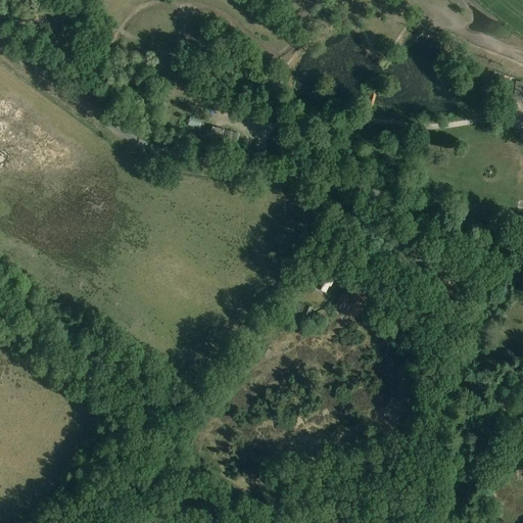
[(492,72),(480,67),(477,76),(489,79),(492,72)]
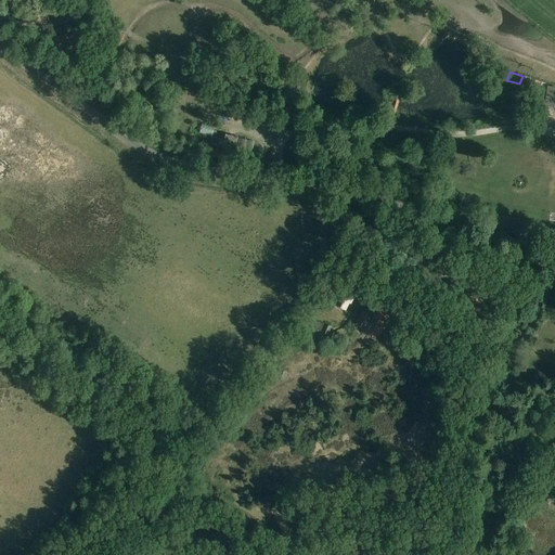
[(499,164),(499,168),(503,169),(503,172),(513,172),(513,164),(499,164)]
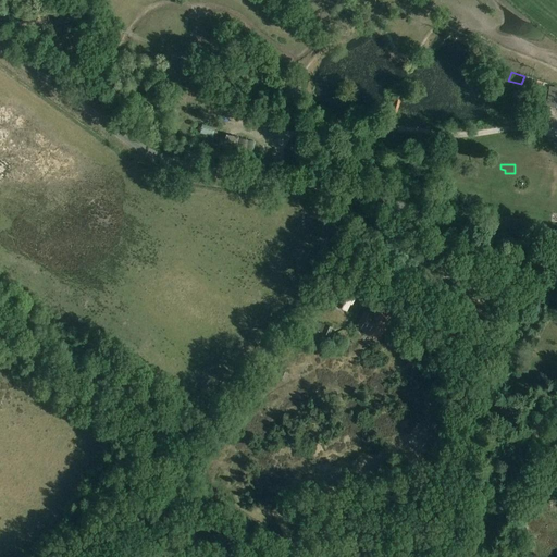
[(354,305),(359,293),(345,285),(335,306),(348,312),(351,305),(354,305)]
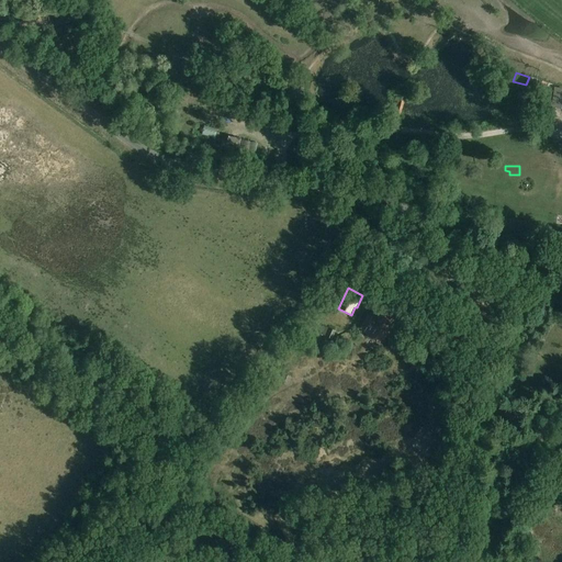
[(397,318),(386,313),(389,308),(383,306),(377,317),(373,316),(372,318),(368,315),(361,328),(366,330),(366,332),(369,333),(368,335),(381,341),(389,327),(392,328),(397,318)]
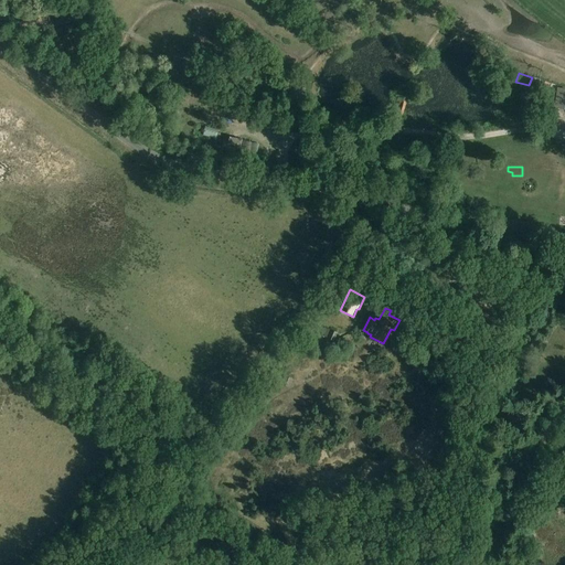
[(336,341),(338,332),(324,328),(321,337),(336,341)]
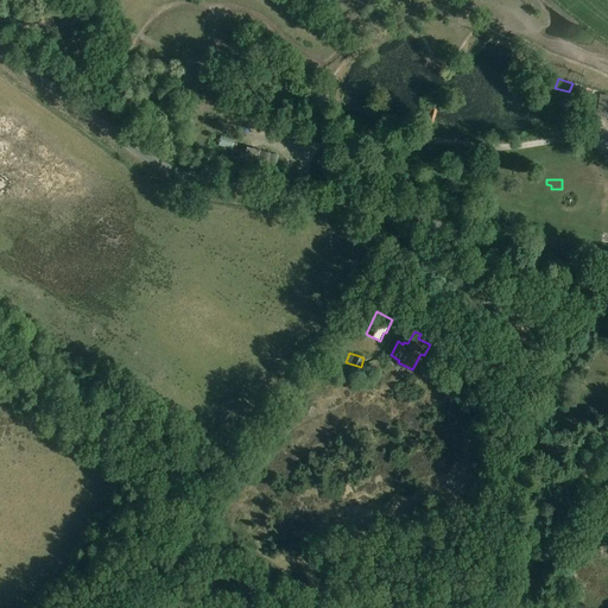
[(306,405),(303,413),(312,418),(316,410),(306,405)]
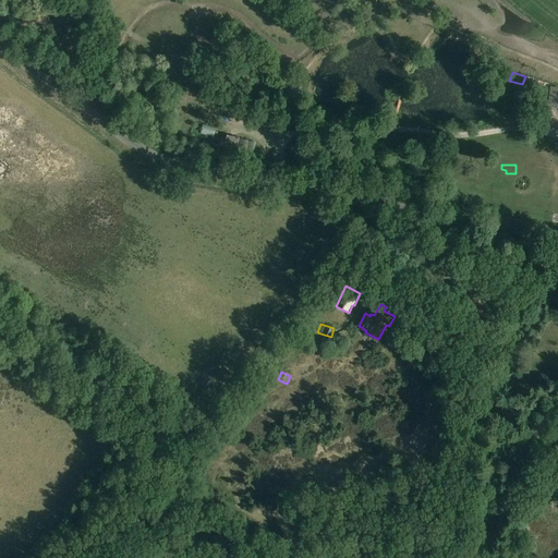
[(513,416),(518,403),(506,399),(501,413),(513,416)]
